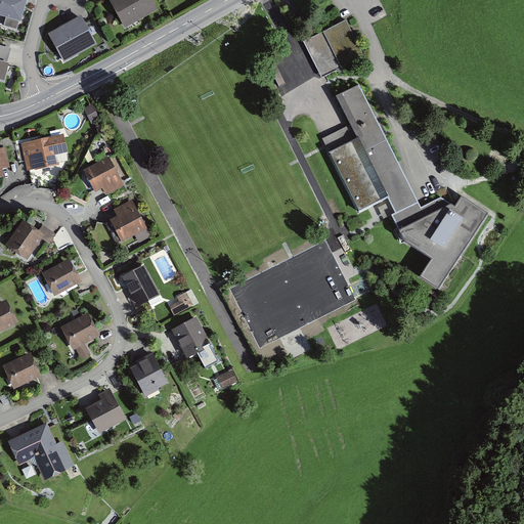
[(25,0),(0,0),(0,15),(19,20),(25,0)]
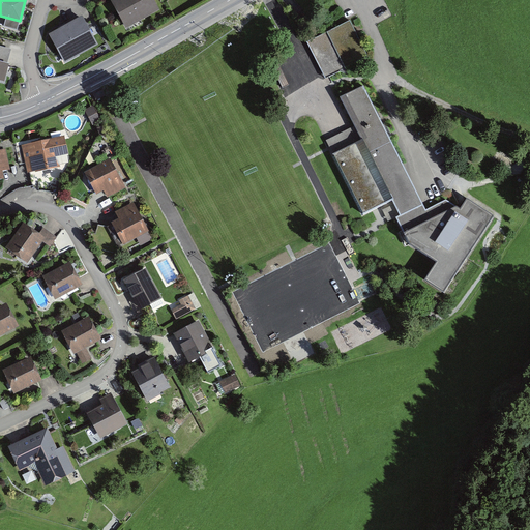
[(157,10),(151,0),(112,0),(110,1),(124,28),(157,10)]
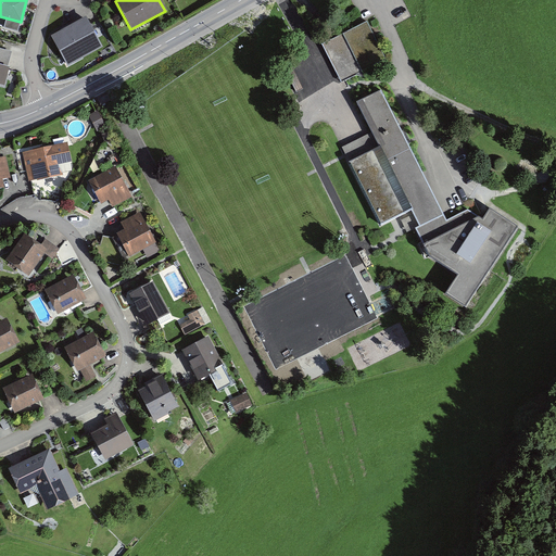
[(100,48),(84,19),(50,38),(65,66),(100,48)]
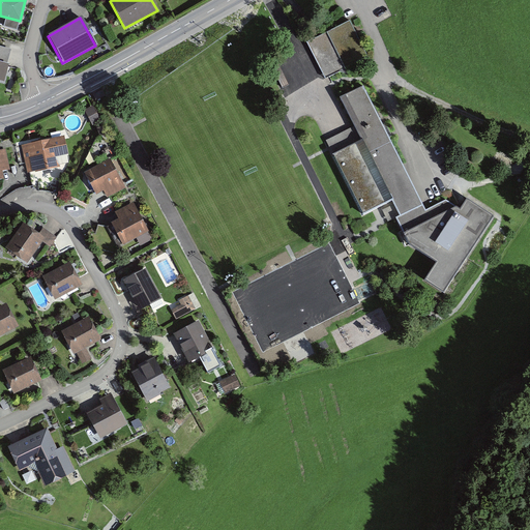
[(350,21),(312,40),(330,77),(340,71),(349,75),(346,68),(369,57),(350,21)]
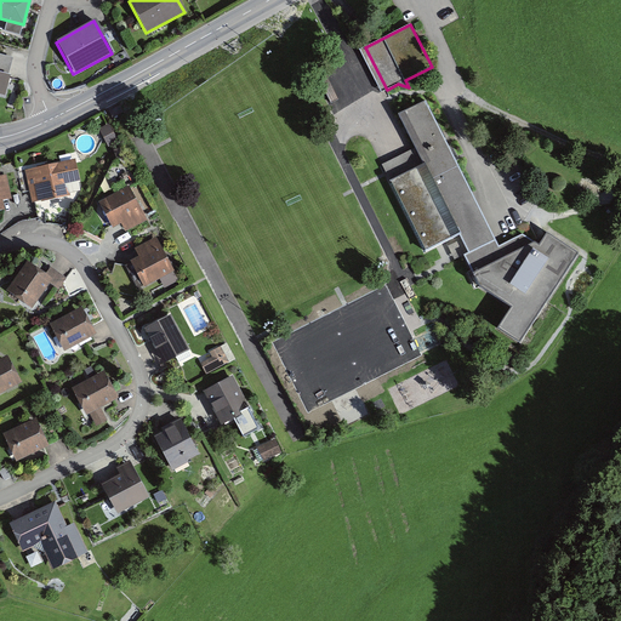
[(13,58),(0,55),(0,95),(4,97),(13,58)]
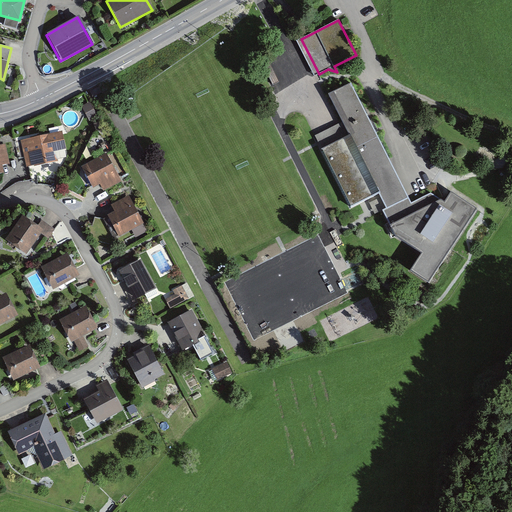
[(269,61),(263,64),(273,85),(279,82),(269,61)]
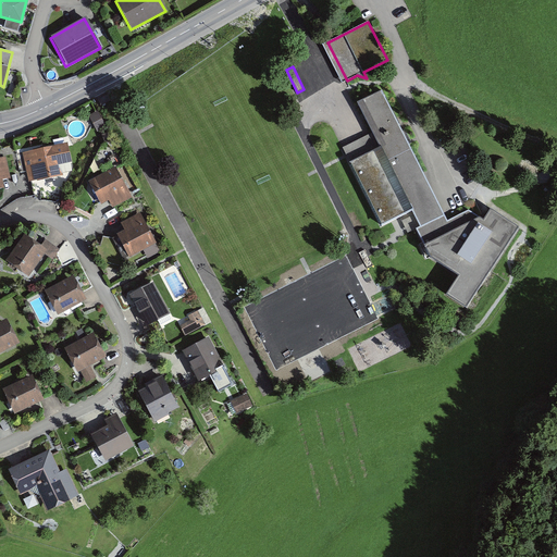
[(483,220),(470,210),(448,221),(382,91),(357,102),(381,147),(349,163),(382,226),(410,212),(419,227),(413,231),(421,246),(420,247),(425,259),(456,277),(444,297),(465,310),(519,227),(491,209),(483,220)]
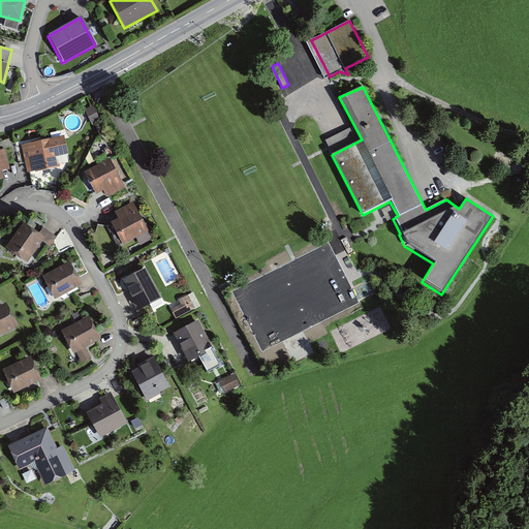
[(62,137),(23,145),(28,173),(67,165),(62,137)]
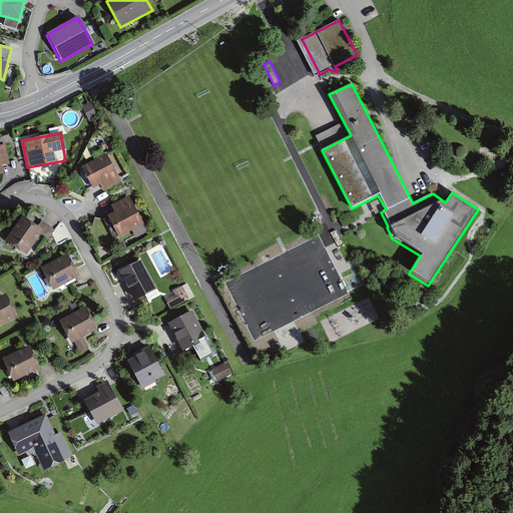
[(5,145),(0,145),(0,174),(3,174),(0,163),(9,161),(5,145)]
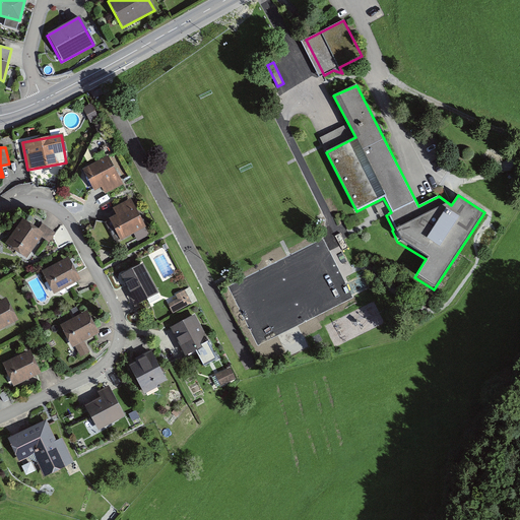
[(121,183),(108,157),(81,172),(91,191),(100,186),(104,193),(121,183)]
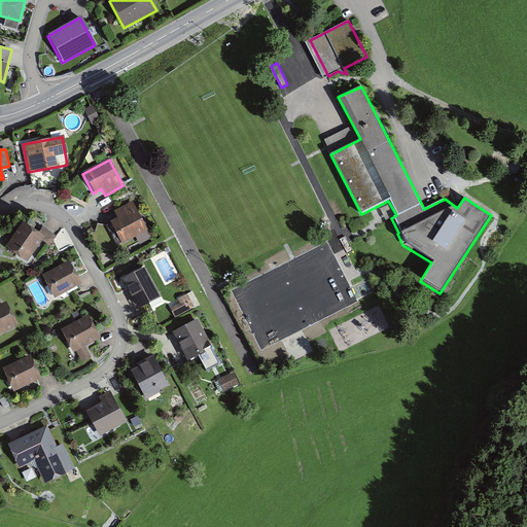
[(147,231),(133,203),(113,212),(117,219),(108,224),(118,245),(147,231)]
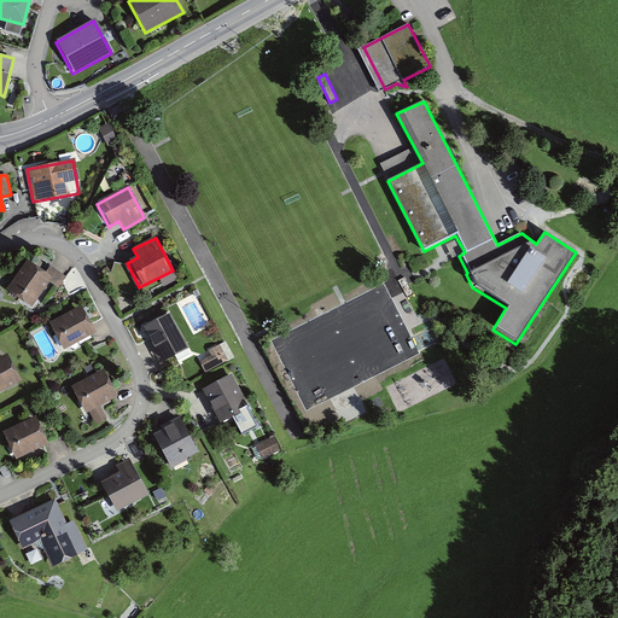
[(65,278),(51,268),(45,277),(28,264),(12,287),(22,295),(21,297),(30,304),(48,280),(59,287),(65,278)]
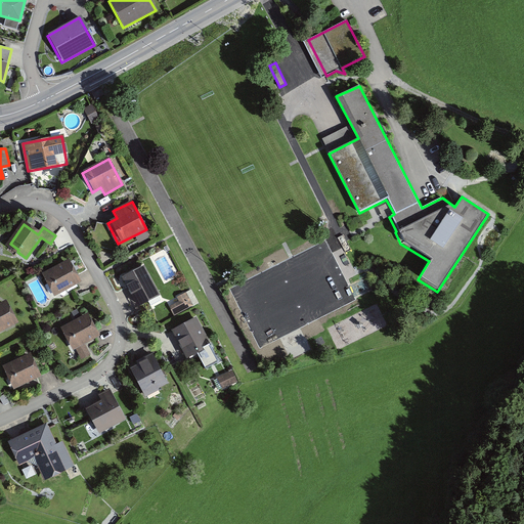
[(77,281),(68,263),(47,274),(57,293),(77,281)]
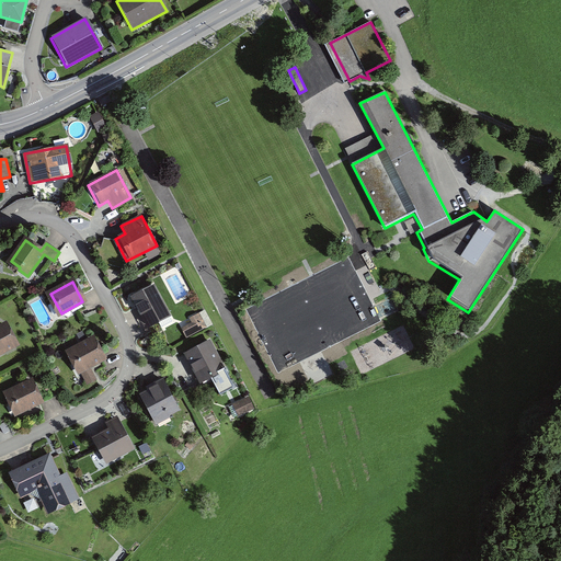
[(170,316),(153,286),(133,297),(149,327),(170,316)]
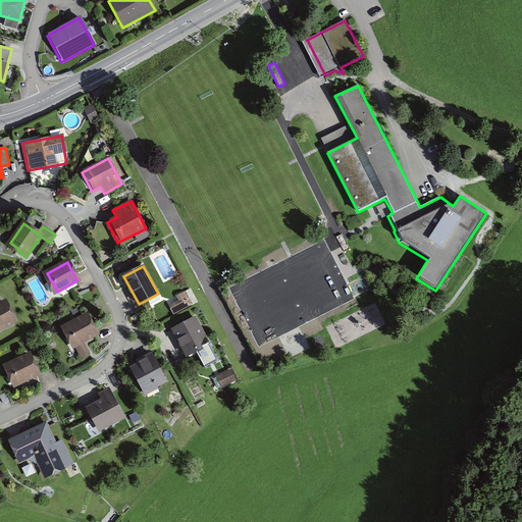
[(191,304),(185,293),(178,297),(180,301),(170,306),(174,313),(191,304)]
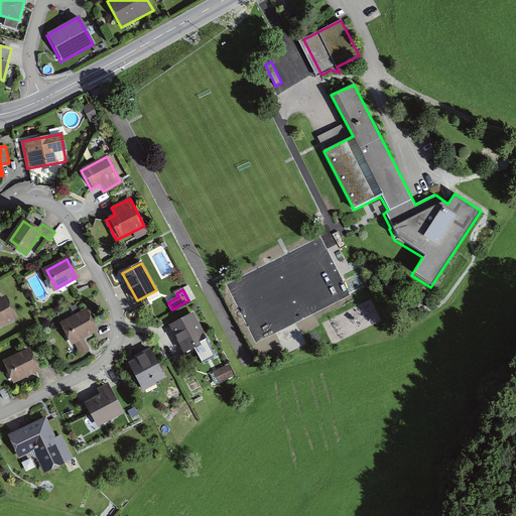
[(0,329),(17,321),(5,298),(0,300),(0,329)]
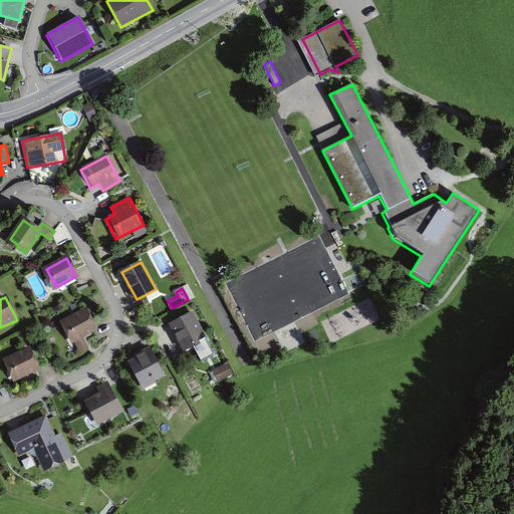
[(95,331),(84,309),(58,323),(69,345),(74,342),(79,352),(86,349),(80,339),(95,331)]
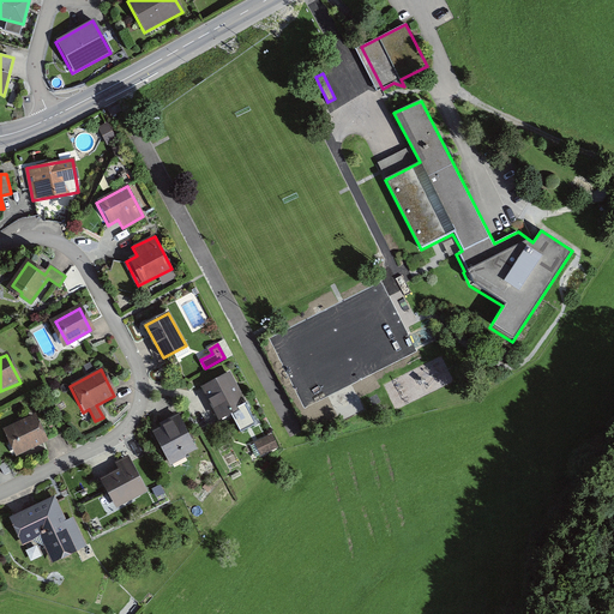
[(245,405),(229,374),(202,389),(217,419),(245,405)]
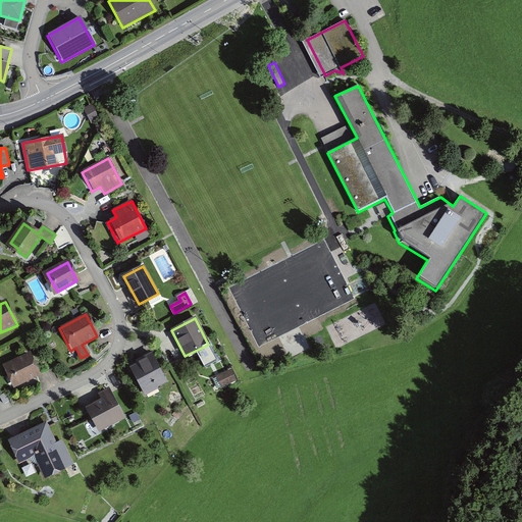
[(40,376),(29,354),(2,367),(13,389),(40,376)]
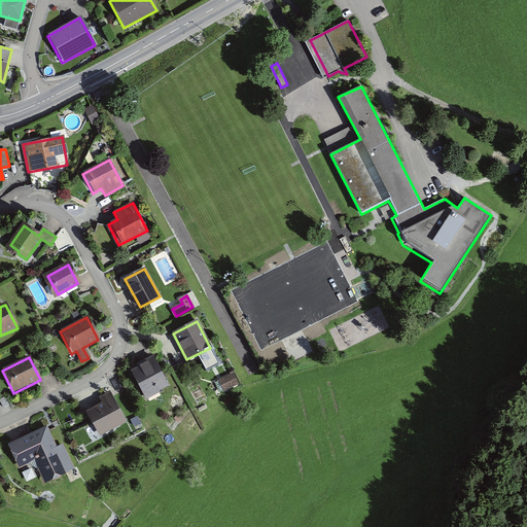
[(169,386),(154,361),(130,375),(144,399),(169,386)]
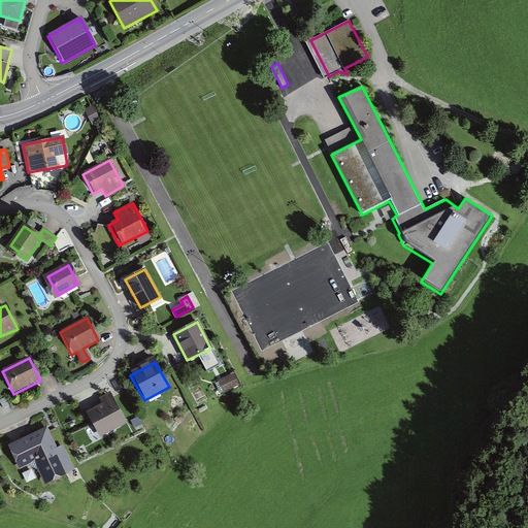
[(236,372),(220,378),(225,391),(240,385),(236,372)]
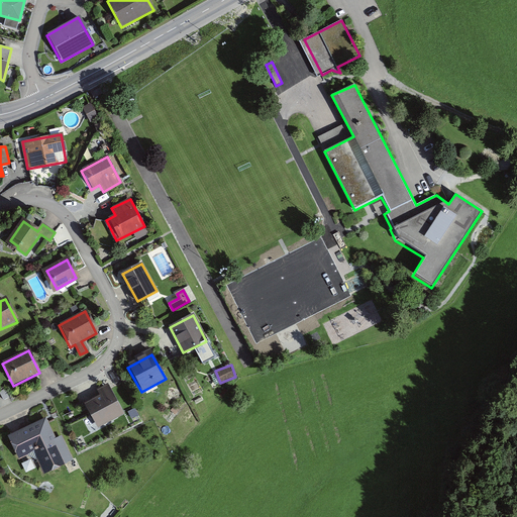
[(92,426),(121,413),(110,388),(97,394),(99,400),(83,407),(92,426)]
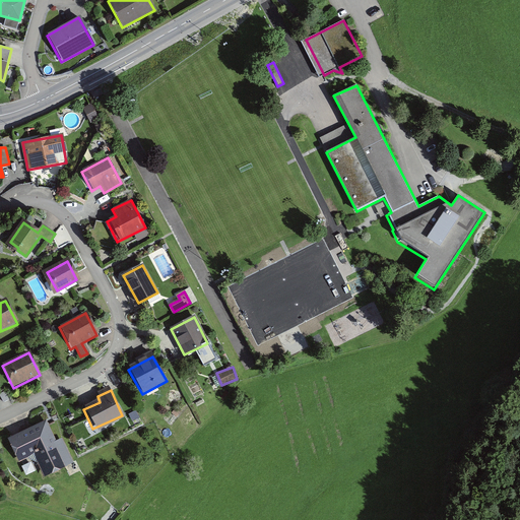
[(45,421),(8,440),(19,462),(36,453),(48,477),(73,465),(60,440),(55,443),(45,421)]
